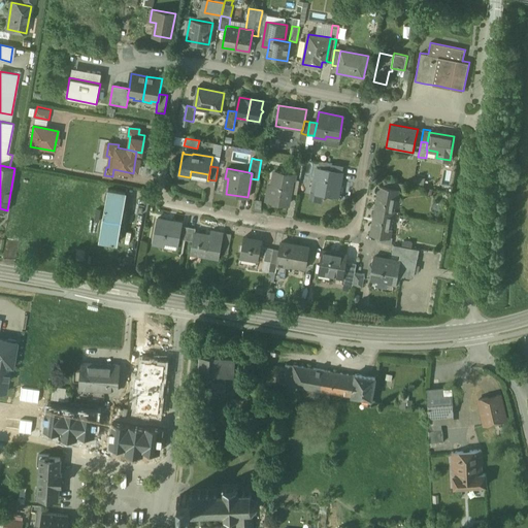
[(318,168),(316,168),(314,179),(317,179),(314,194),(339,198),(343,172),(330,170),(318,168)]
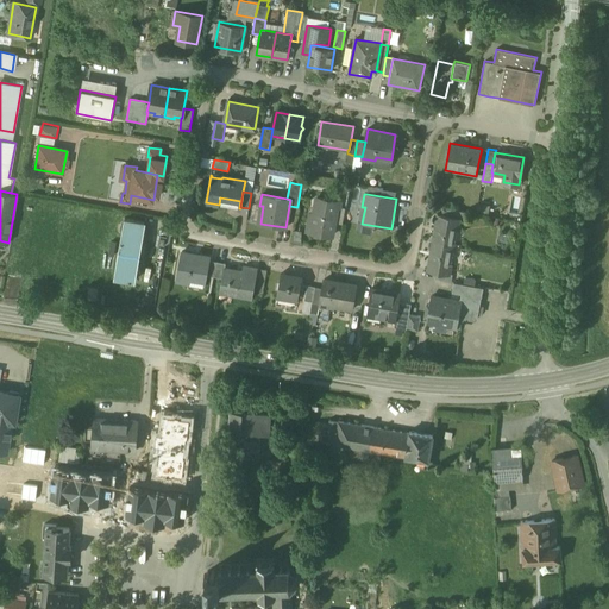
[(338,201),(318,198),(313,220),(309,219),(307,232),(332,236),(334,223),(337,207),(338,201)]
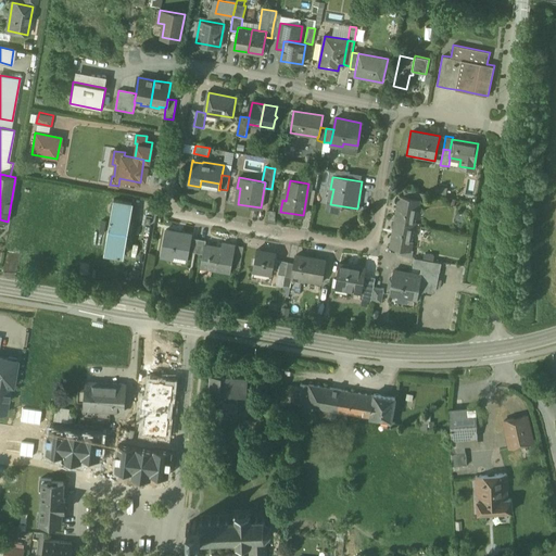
[(315,190),(307,189),(305,203),(313,204),(315,190)]
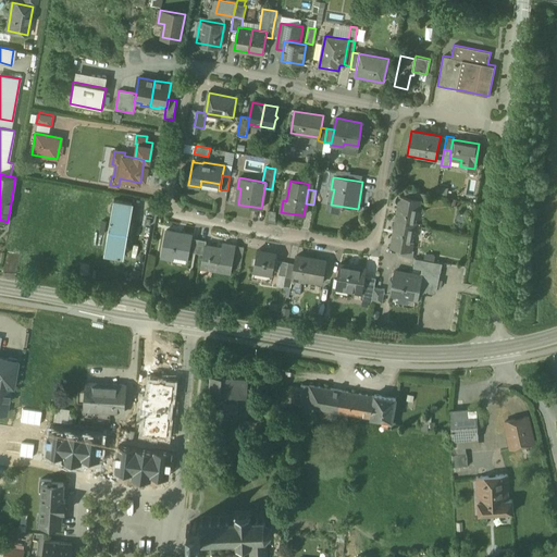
[(423,194),(409,192),(408,197),(420,199),(420,200),(422,201),(423,194)]
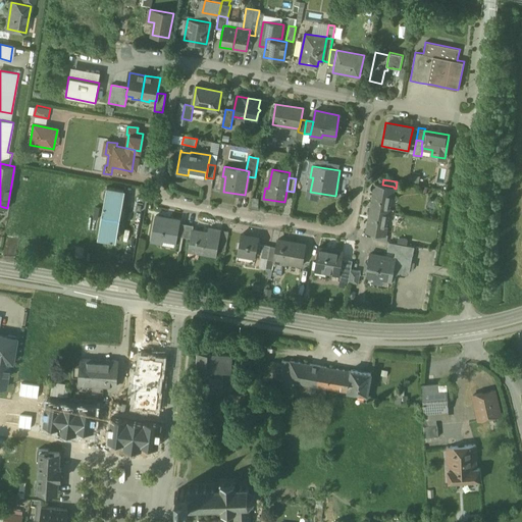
[(382,185),(375,184),(371,208),(386,211),(388,196),(393,196),(394,188),(394,187),(382,185)]
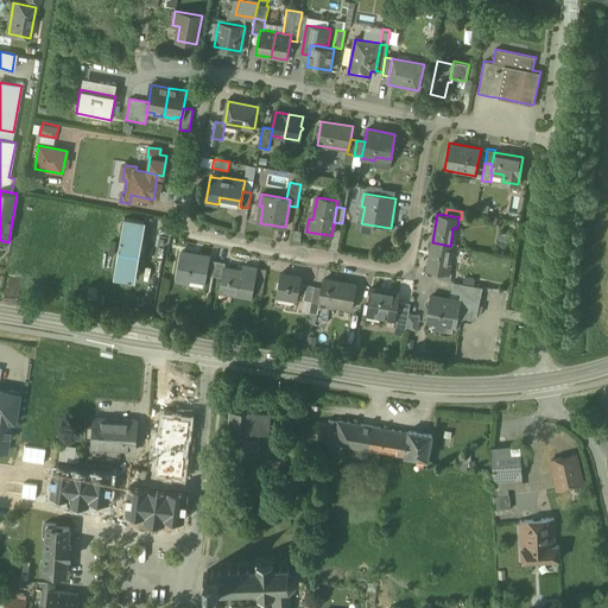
[(119,248),(139,251),(144,222),(125,219),(119,248)]
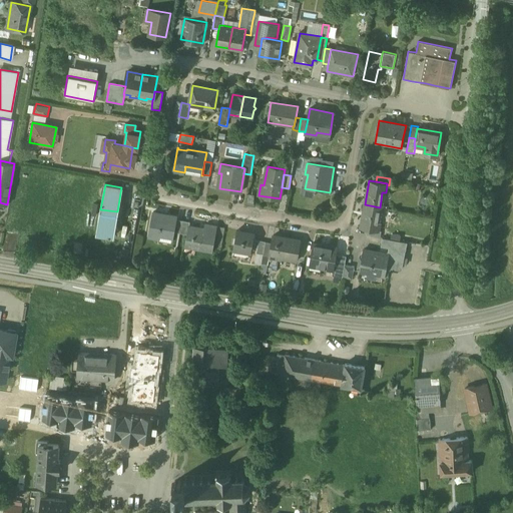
[(380,207),(365,204),(360,227),(367,229),(378,231),(379,229),(380,222),(377,221),(380,207)]
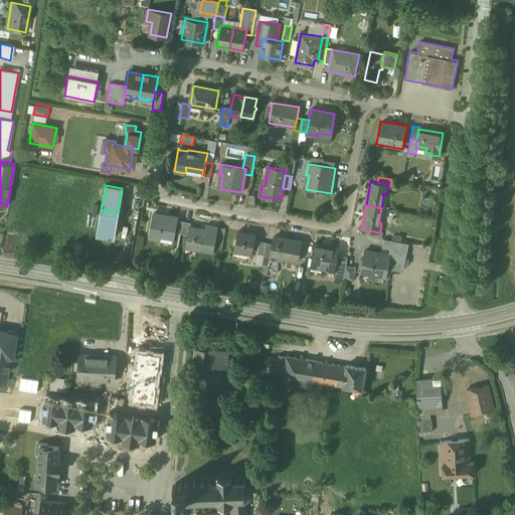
[(118,212),(101,210),(97,234),(109,237),(111,238),(111,237),(114,237),(118,212)]
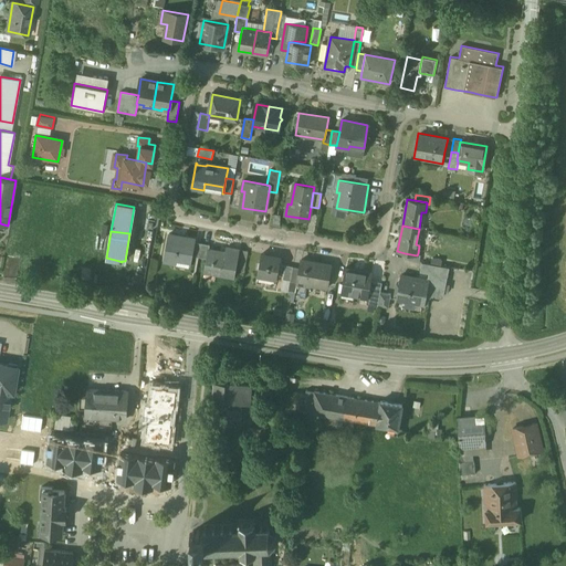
[(195,239),(169,233),(164,261),(176,263),(177,260),(190,262),(191,255),(195,242),(195,239)]
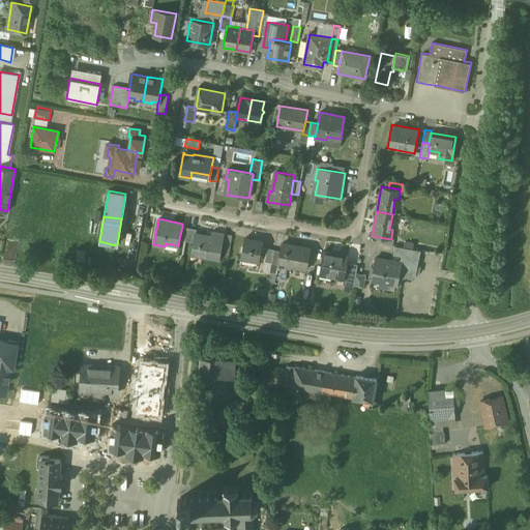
[(188,228),(182,227),(179,239),(186,241),(188,228)]
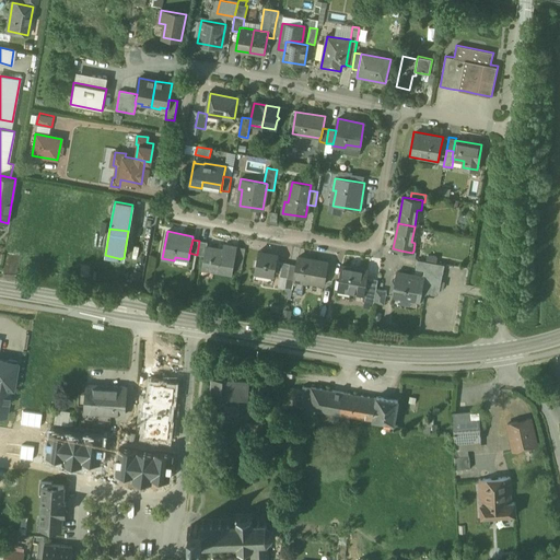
[(208,242),(199,241),(197,255),(205,256),(206,249),(208,242)]
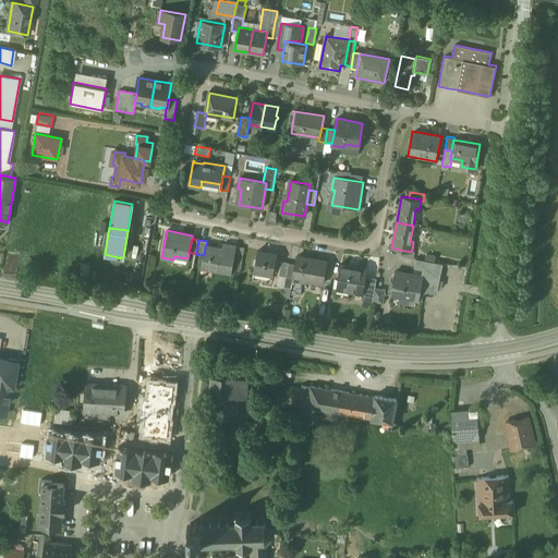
[(205,249),(204,255),(202,267),(213,269),(231,273),(231,268),(235,246),(223,244),(221,251),(205,249)]
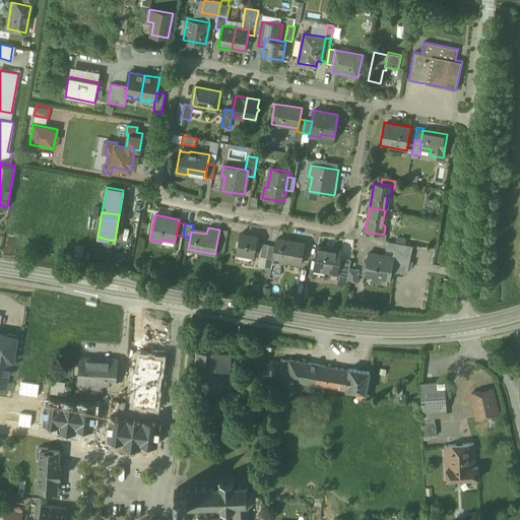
[(219,230),(215,250),(223,251),(228,232),(219,230)]
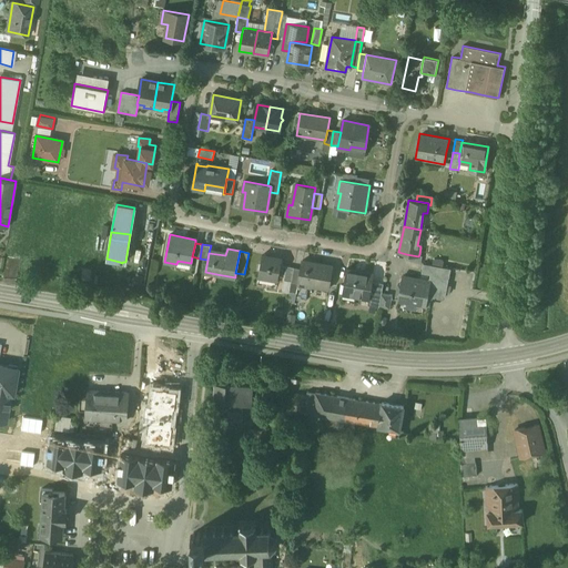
[(418,256),(406,254),(405,260),(421,263),(422,255),(419,254),(418,256)]
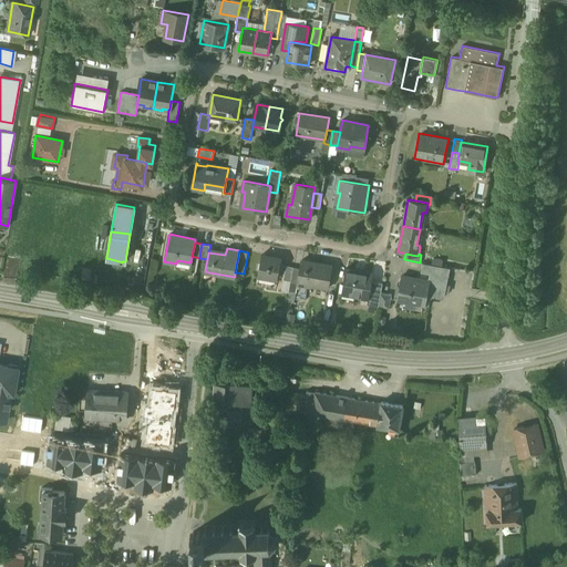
[(281,259),(261,256),(258,275),(277,279),(281,259)]
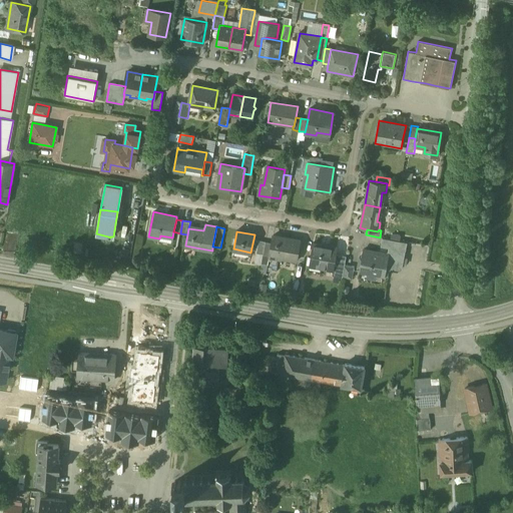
[(286,237),(273,235),(272,243),(270,255),(269,257),(270,257),(271,255),(281,258),(281,259),(282,260),(282,258),(295,261),(295,262),(296,262),(300,240),(299,240),(299,241),(286,239),(286,237)]
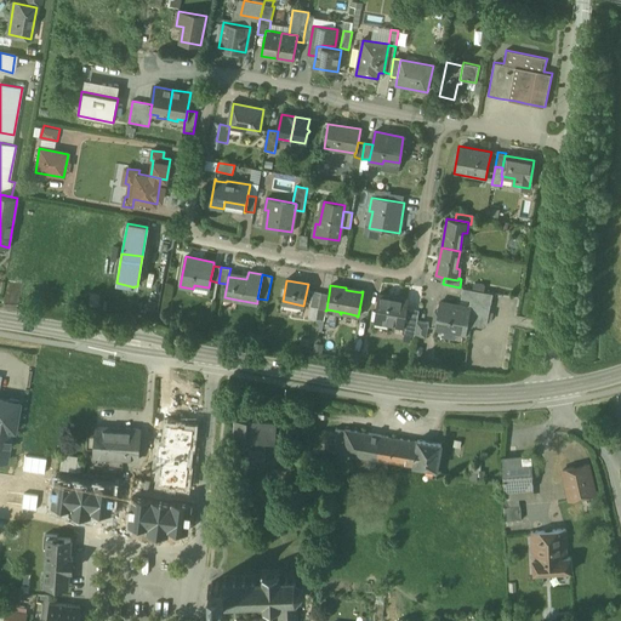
[(493,294),(463,289),(461,298),(471,300),(490,303),(493,294)]
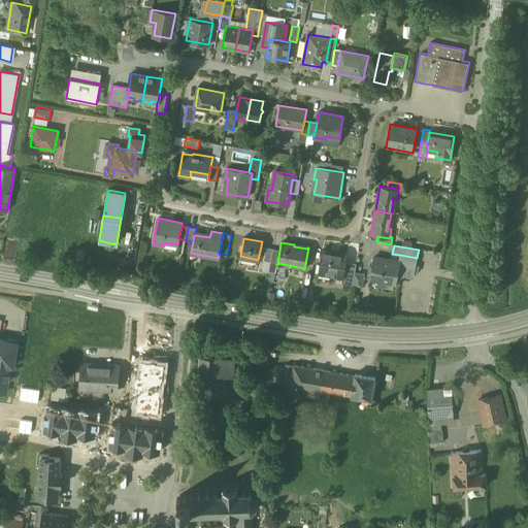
[(273,249),(266,248),(264,261),(270,262),(273,249)]
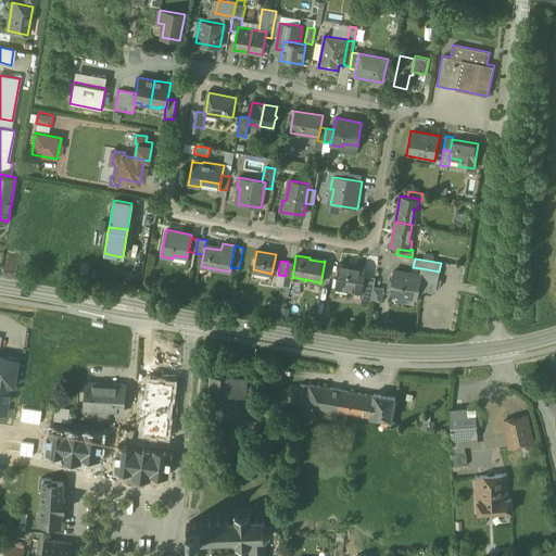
[(294,264),(288,262),(285,276),(292,277),(294,264)]
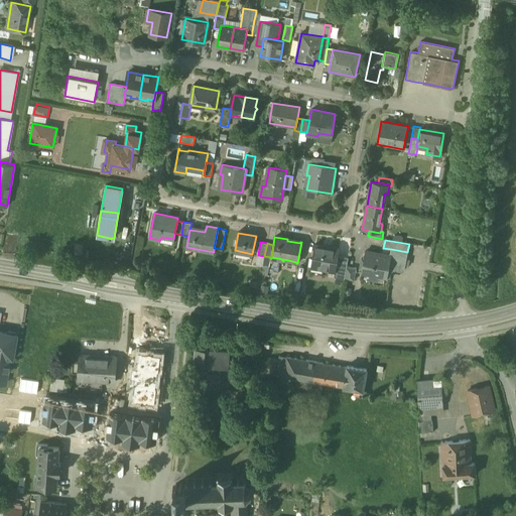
[(340,250),(314,246),(310,265),(336,270),(337,265),(340,250)]
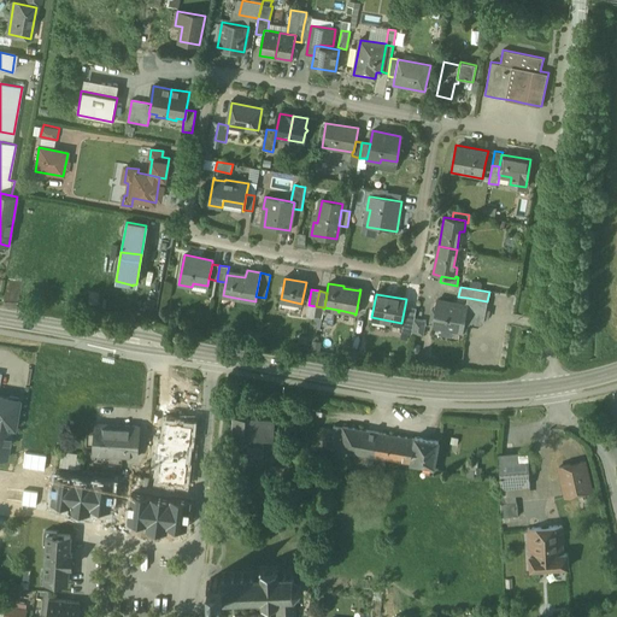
[(453,305),(438,303),(438,300),(436,300),(432,327),(463,331),(464,323),(479,325),(483,322),(487,301),(468,298),(466,305),(453,303),(453,305)]
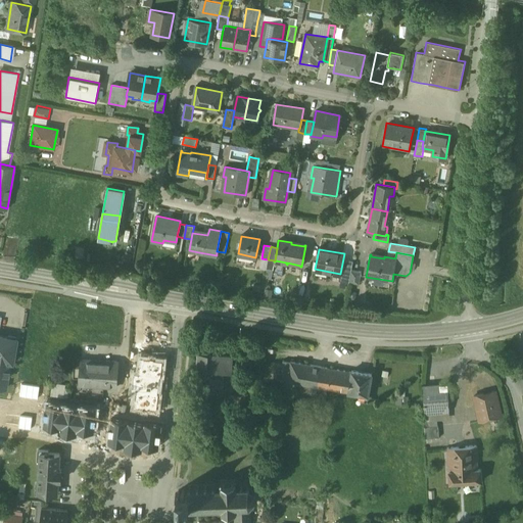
[(262,258),(259,268),(267,270),(268,259),(262,258)]
